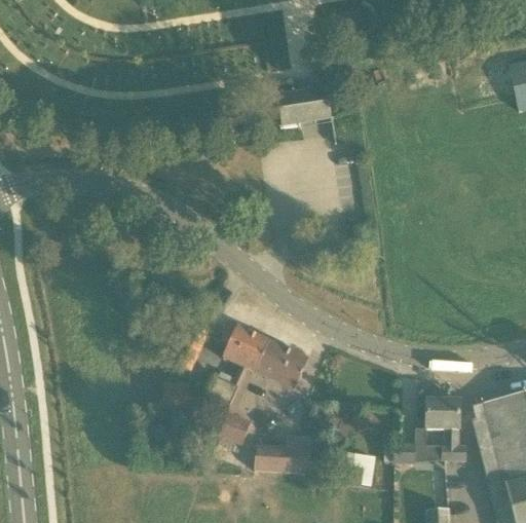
[(525,60),(509,65),(516,97),(519,112),(525,110),(525,60)]
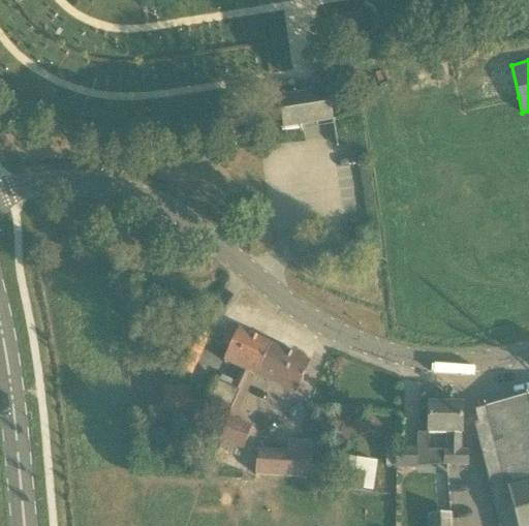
[(301,126),(299,105),(296,91),(277,94),(282,129),(301,126)]
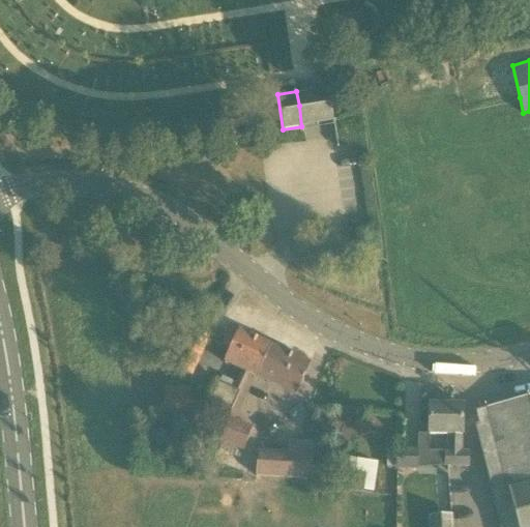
[(231,409),(248,372),(255,358),(261,361),(269,343),(238,329),(231,325),(223,343),(231,347),(225,360),(242,369),(233,389),(213,380),(205,398),(231,409)]
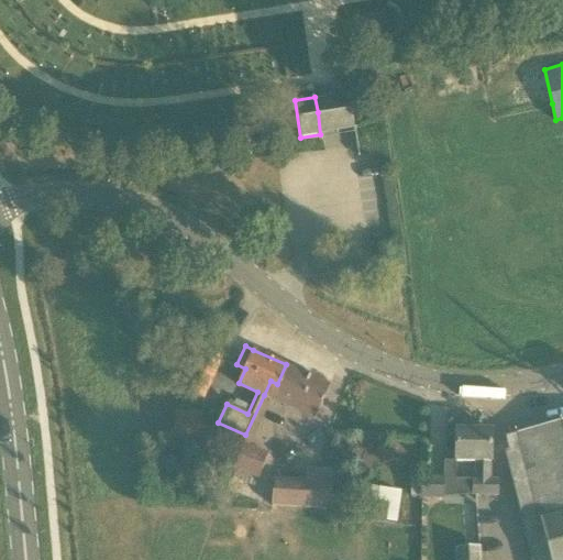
[(203,396),(221,358),(222,357),(203,348),(185,388),(203,396)]
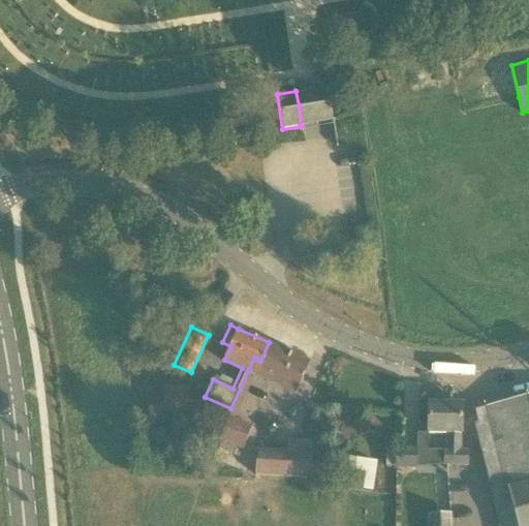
[(254,358),(248,371),(294,393),(310,361),(269,342),(260,361),(254,358)]
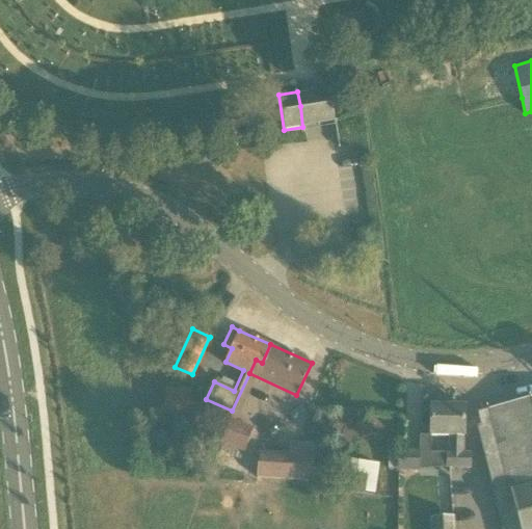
[(165,420),(190,420),(189,386),(164,387),(165,420)]
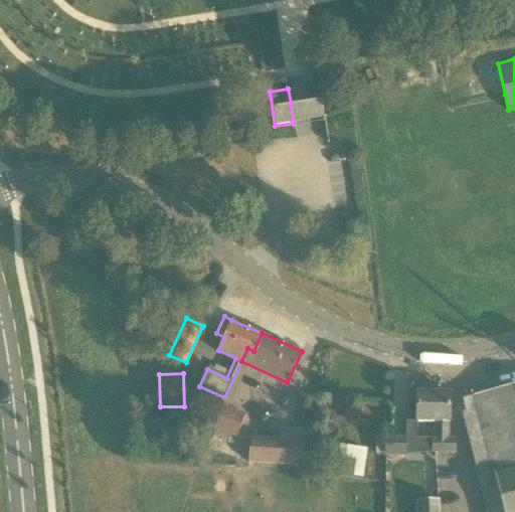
[(461,410),(467,430),(488,511),(514,511),(514,383),(462,397),(465,409),(461,410)]
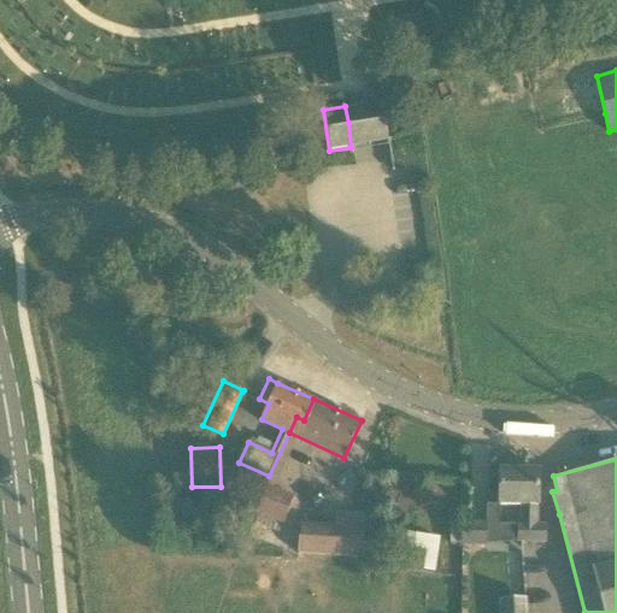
[(486,544),(499,542),(499,505),(519,505),(519,524),(516,524),(516,540),(546,540),(546,524),(538,524),(539,470),(517,470),(515,465),(504,465),(501,469),(499,469),(499,502),(486,502),(487,523),(486,544)]
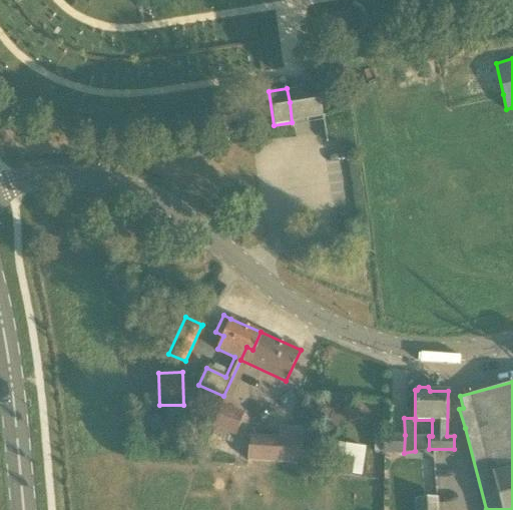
[(209,433),(231,441),(243,411),(220,403),(209,433)]
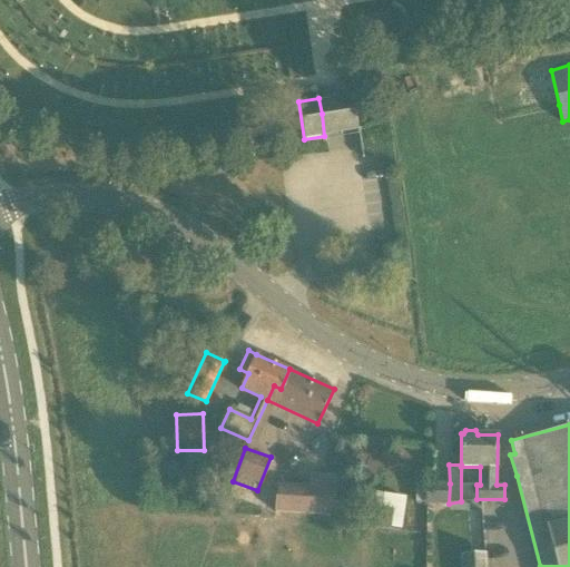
[(274,510),(333,514),(335,487),(276,484),(274,510)]
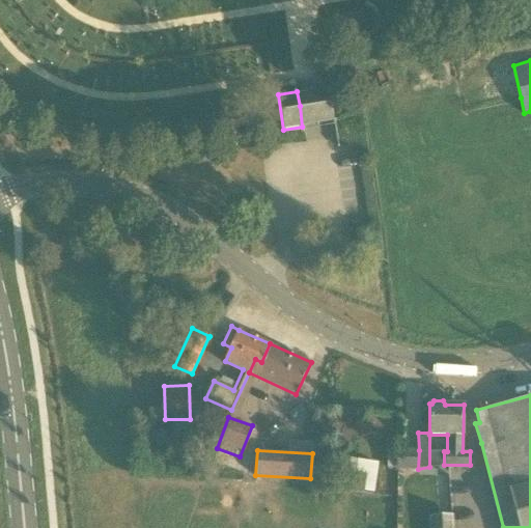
[(418,469),(419,450),(397,450),(397,469),(418,469)]
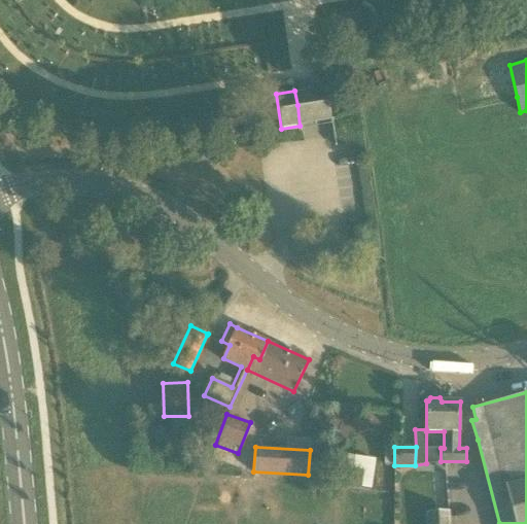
[(351,485),(355,454),(339,452),(335,483),(351,485)]
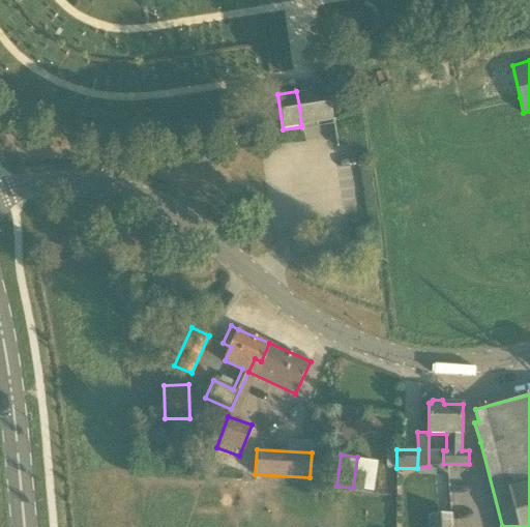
[(356,489),(378,489),(379,458),(357,457),(356,489)]
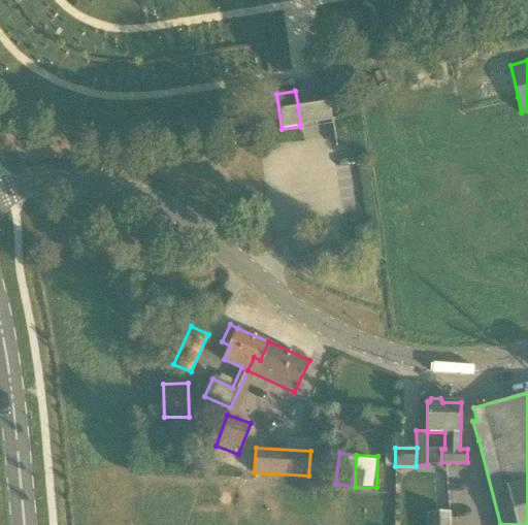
[(425,524),(451,524),(450,511),(425,512),(425,524)]
